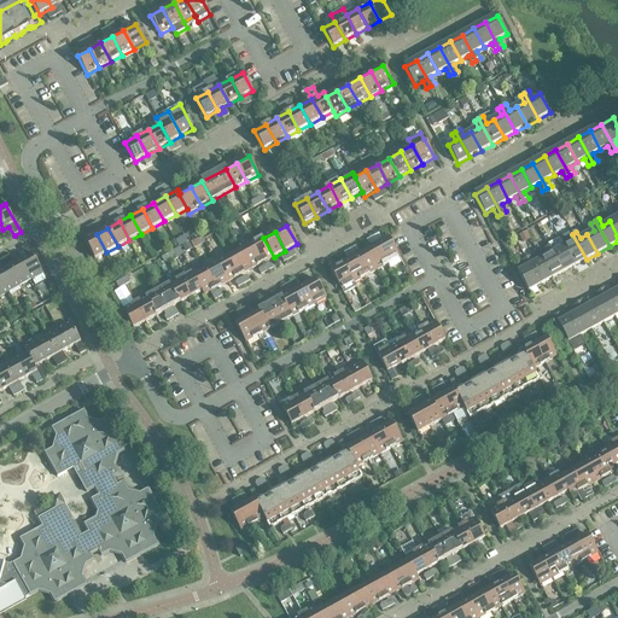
[(106,252),(97,234),(85,240),(94,260),(106,252)]
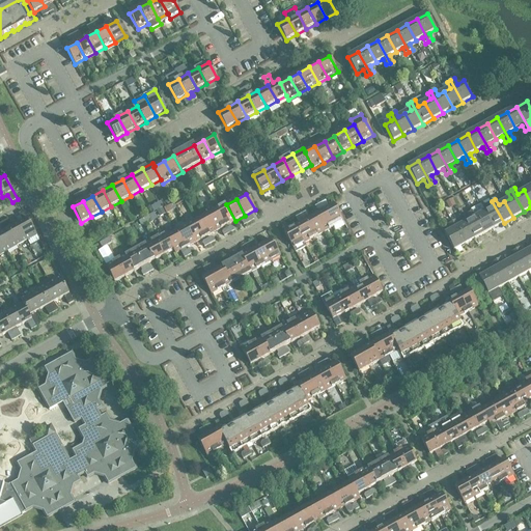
[(343,222),(335,205),(328,208),(327,206),(328,204),(326,201),(320,204),(323,208),(325,212),(333,227),(343,222)]
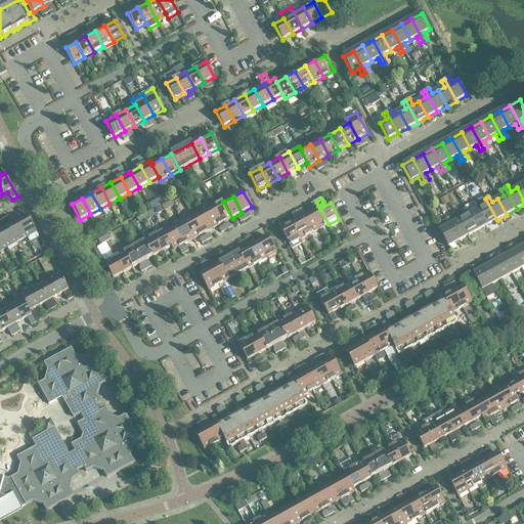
[(497,220),(485,199),(481,201),(484,206),(478,210),(487,225),(497,220)]
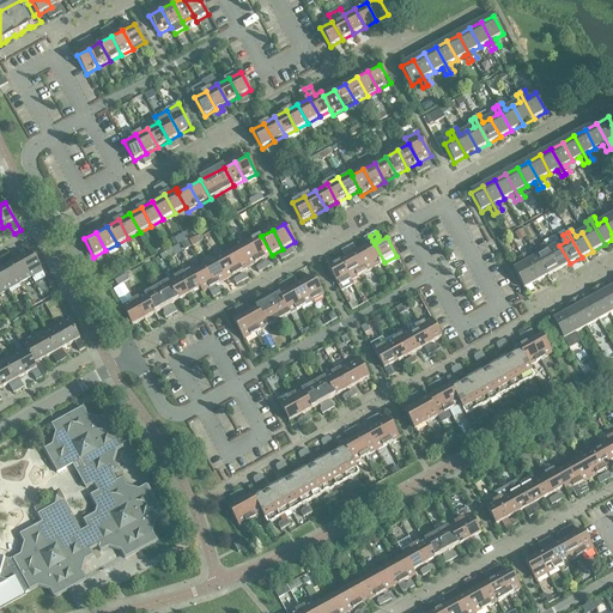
[(272,255),(261,236),(250,243),(260,261),(272,255)]
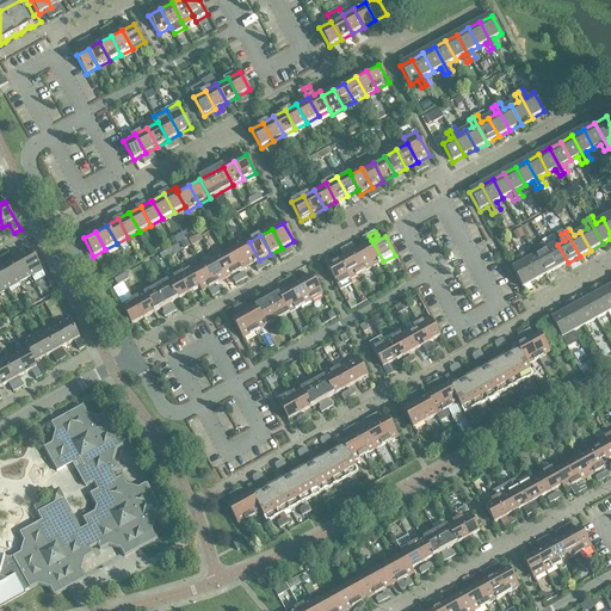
[(568,263),(557,245),(551,248),(547,241),(543,244),(557,270),(568,263)]
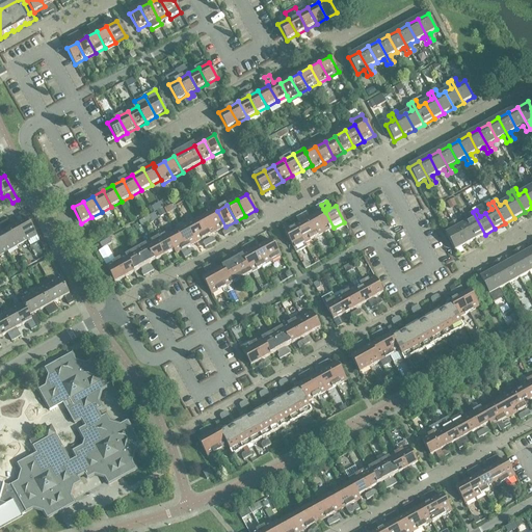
[(225,227),(217,211),(207,216),(216,233),(225,227)]
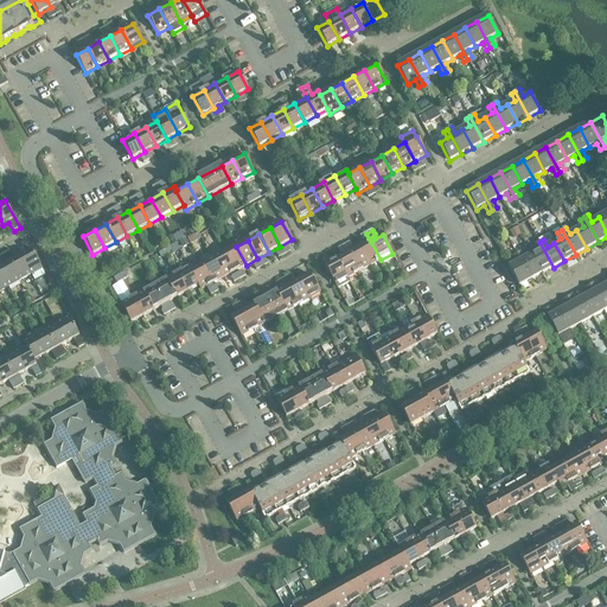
[(43,269),(27,242),(21,244),(26,254),(20,257),(31,275),(43,269)]
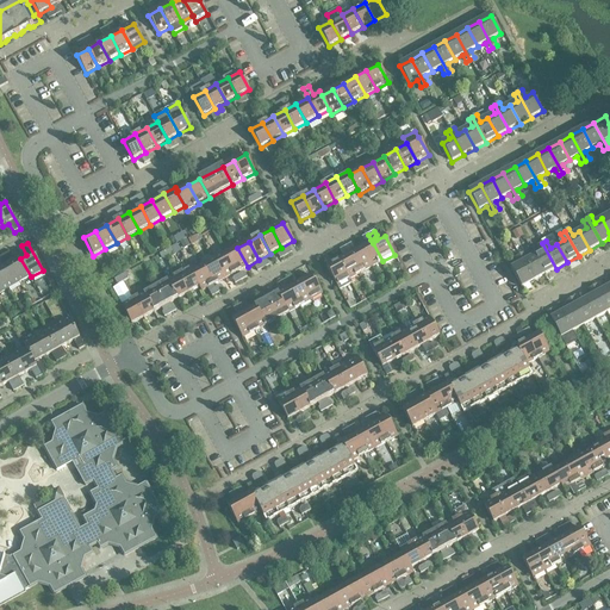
[(372,267),(361,249),(354,253),(353,250),(354,247),(352,243),(346,247),(350,255),(360,274),(372,267)]
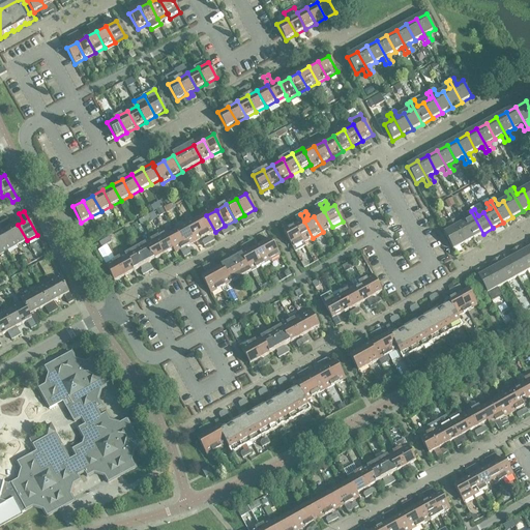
[(332,227),(324,211),(314,216),(323,232),(332,227)]
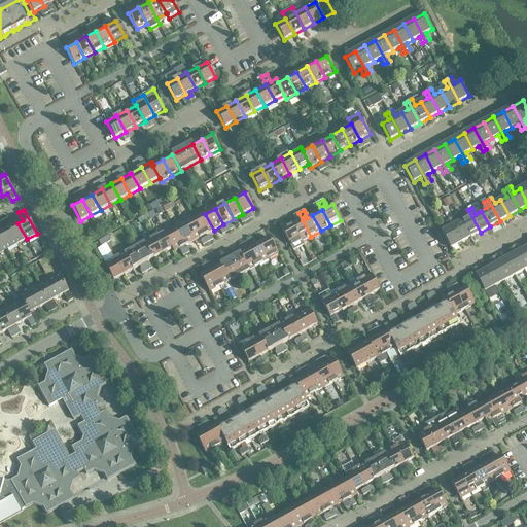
[(481,233),(468,210),(464,212),(467,218),(462,221),(470,238),(481,233)]
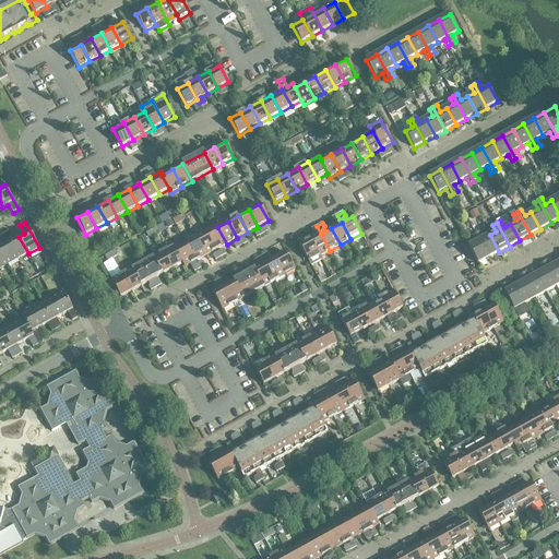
[(330,251),(321,234),(317,226),(311,229),(313,233),(316,234),(317,236),(310,239),(320,257),(330,251)]
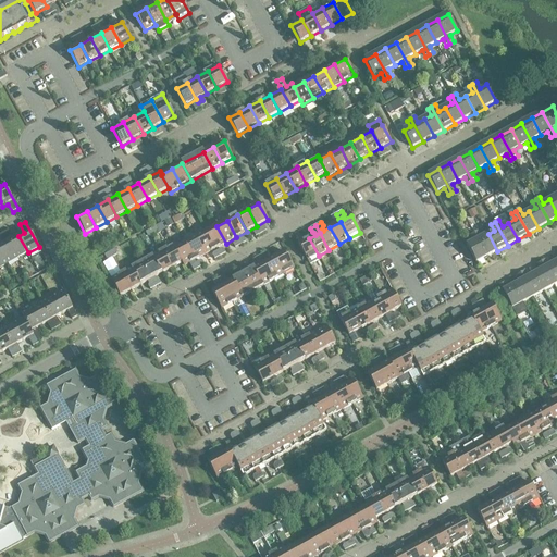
[(226,244),(217,226),(207,232),(215,249),(226,244)]
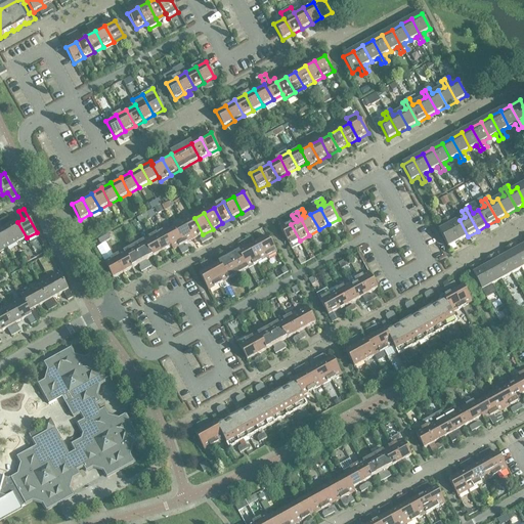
[(27,237),(17,222),(12,224),(8,217),(3,219),(16,244),(27,237)]
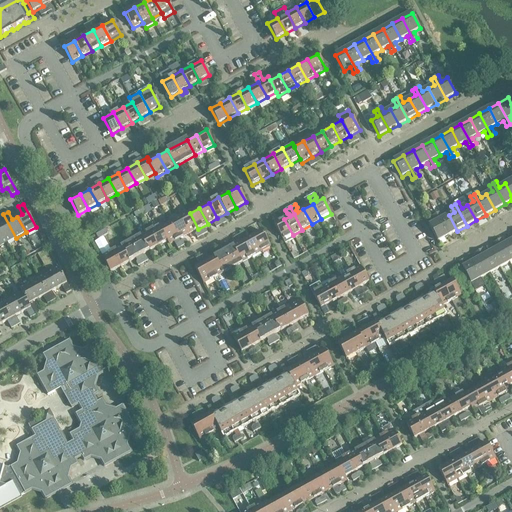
[(198,229),(190,213),(180,218),(189,234),(198,229)]
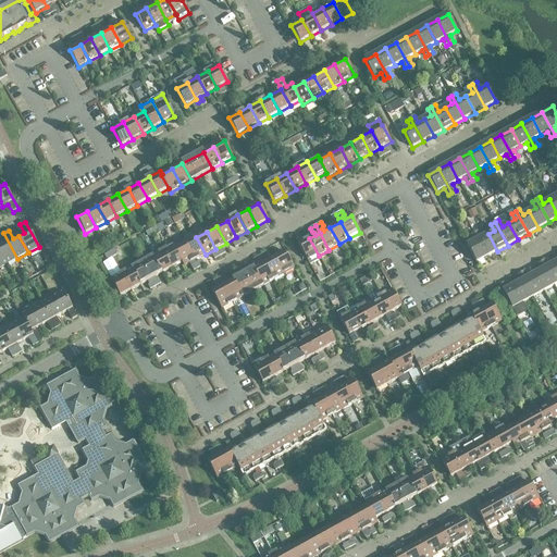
[(497,251),(489,234),(482,237),(478,232),(474,234),(487,257),(497,251)]
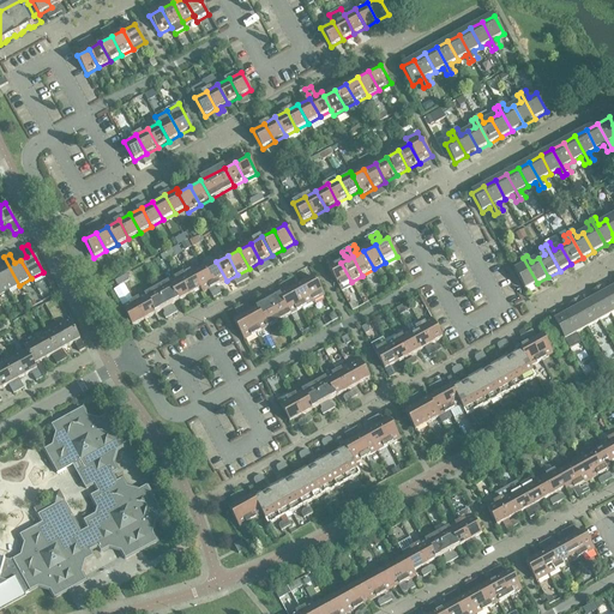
[(19,286),(4,257),(0,259),(0,262),(4,269),(0,271),(0,276),(8,292),(19,286)]
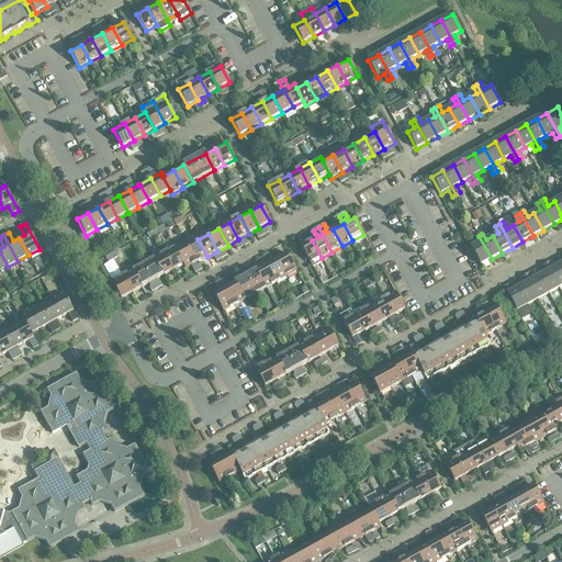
[(492,259),(479,236),(474,237),(478,244),(471,248),(481,265),(492,259)]
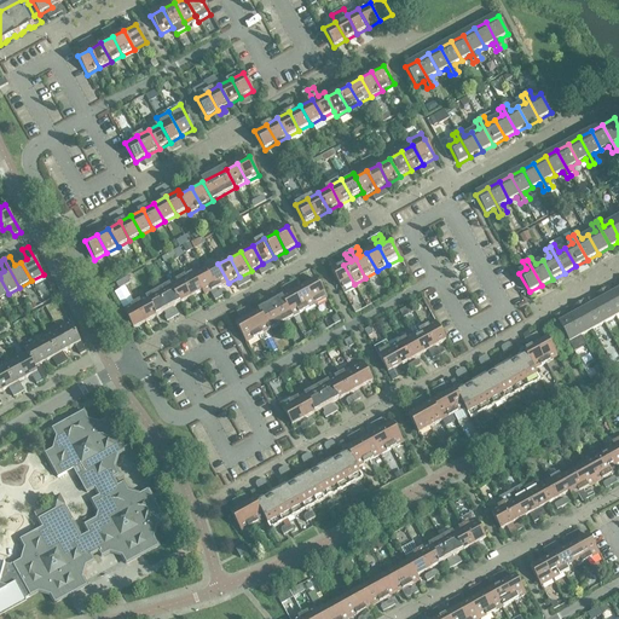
[(229,283),(218,264),(206,271),(217,289),(229,283)]
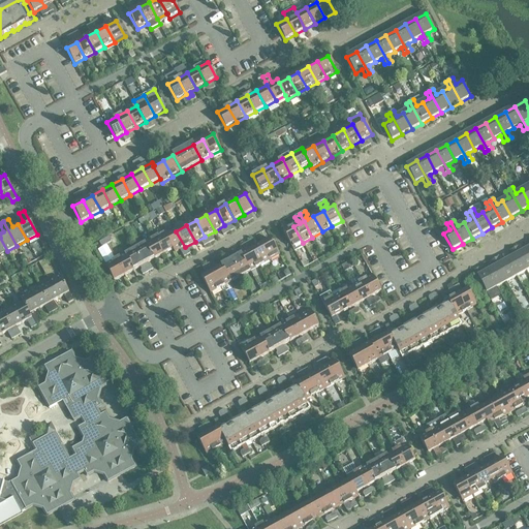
[(303,243),(293,226),(283,232),(292,248),(303,243)]
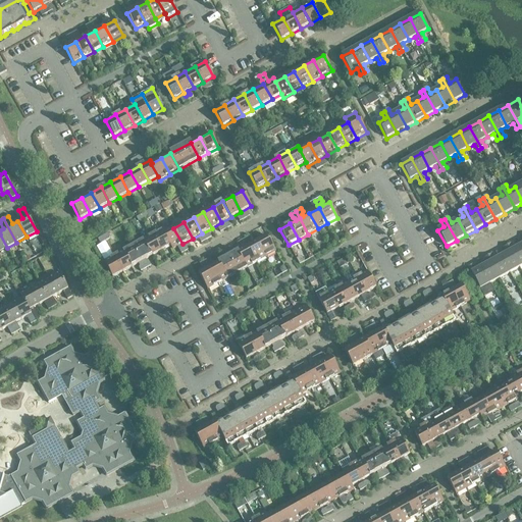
[(173,228),(164,233),(171,246),(170,246),(172,250),(183,244),(173,228)]
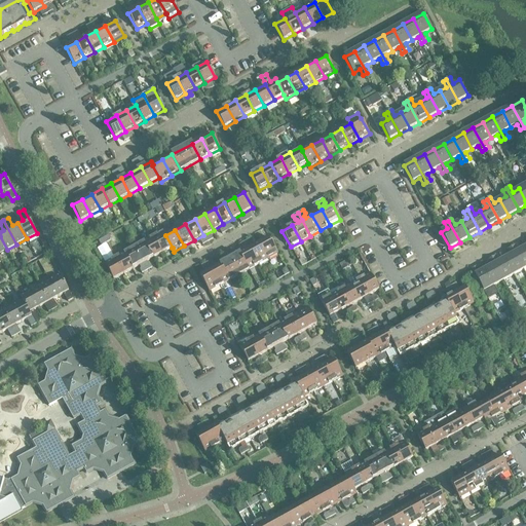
[(173,248),(165,235),(163,231),(153,237),(162,253),(172,248),(173,248)]
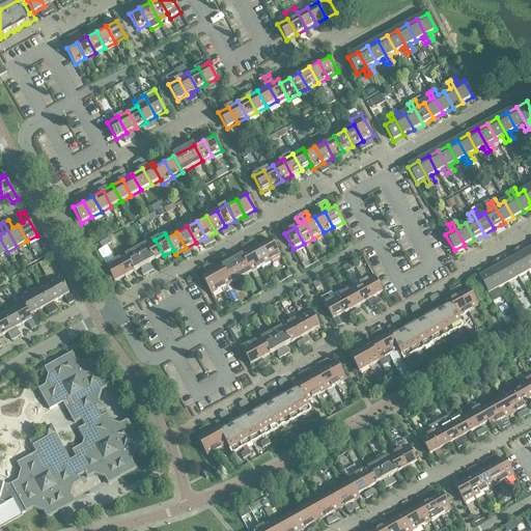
[(164,255),(155,240),(146,245),(155,260),(164,255)]
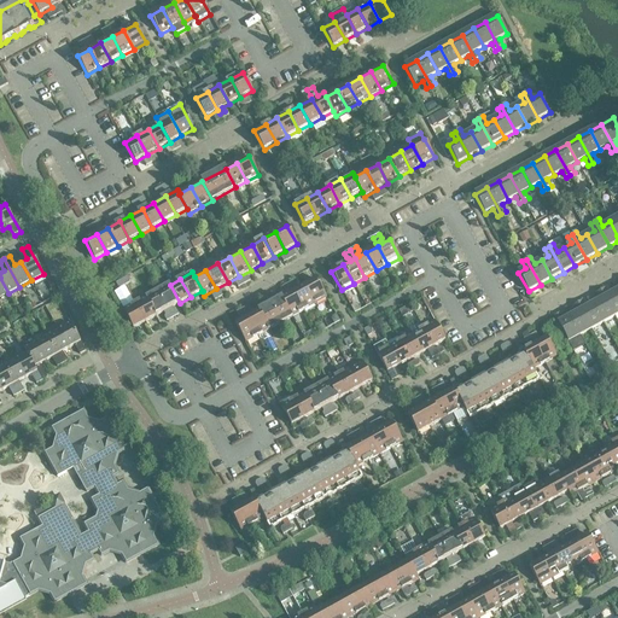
[(327,298),(316,279),(304,286),(315,305),(327,298)]
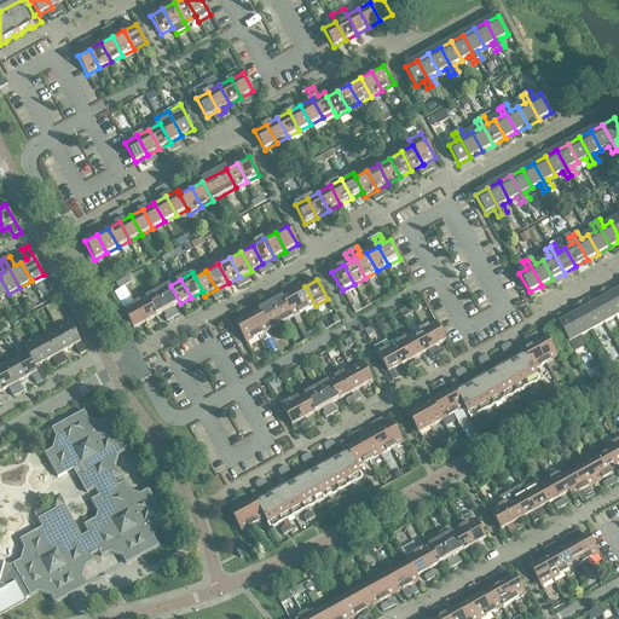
[(180,304),(171,285),(146,298),(157,317),(180,304)]
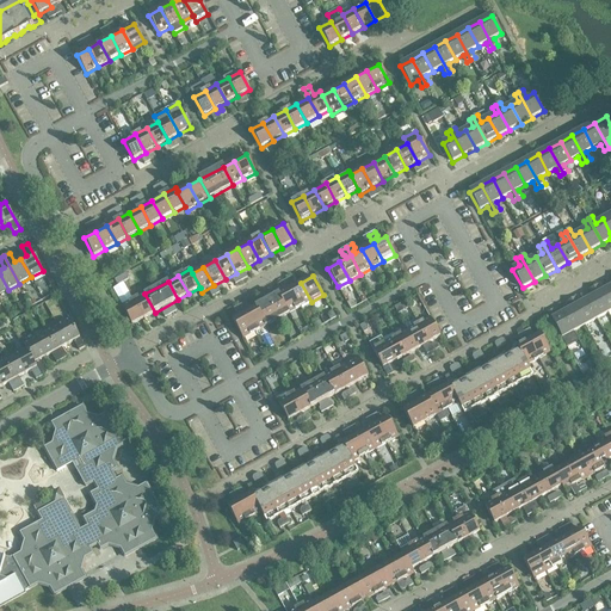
[(312,302),(301,283),(290,289),(300,308),(312,302)]
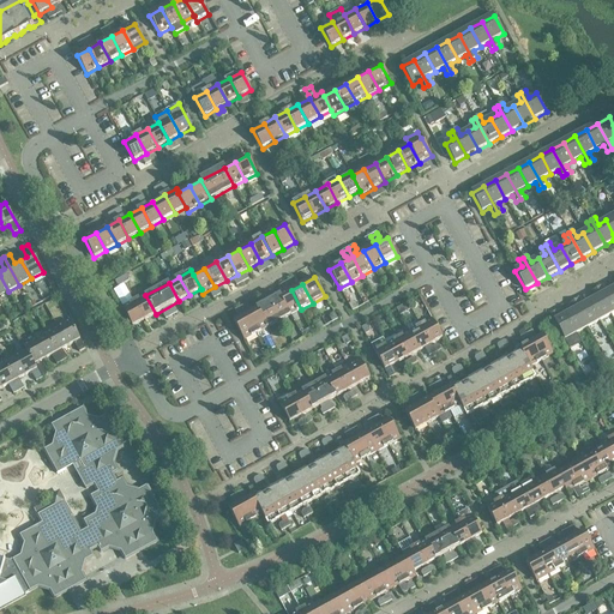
[(613,312),(613,294),(612,290),(605,294),(601,287),(596,289),(611,315),(613,312)]
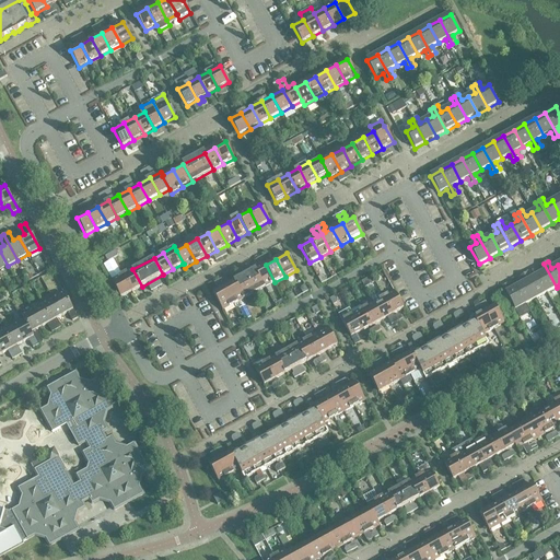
[(557,288),(544,264),(540,266),(544,272),(537,276),(547,293),(557,288)]
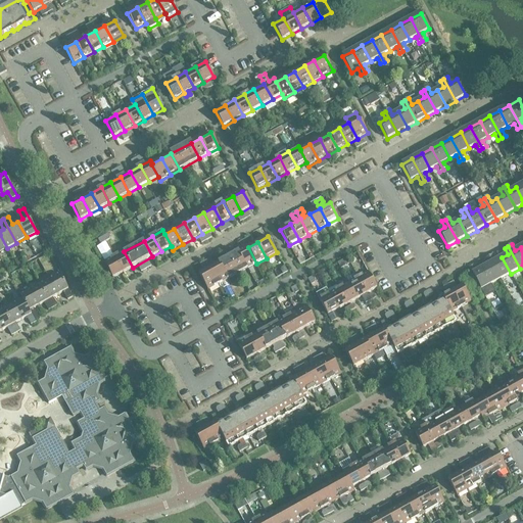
[(256,264),(248,247),(238,252),(247,269),(256,264)]
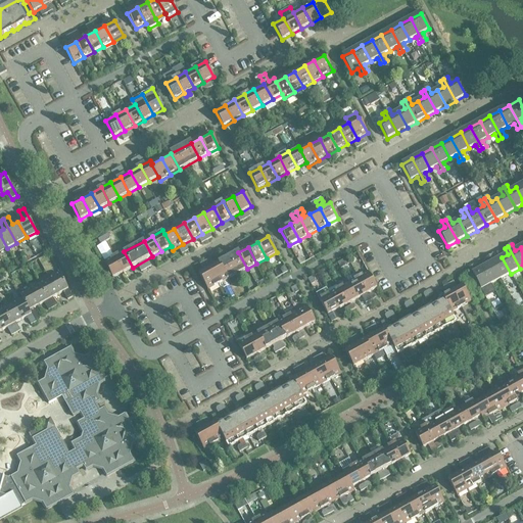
[(133,268),(124,251),(114,256),(123,273),(133,268)]
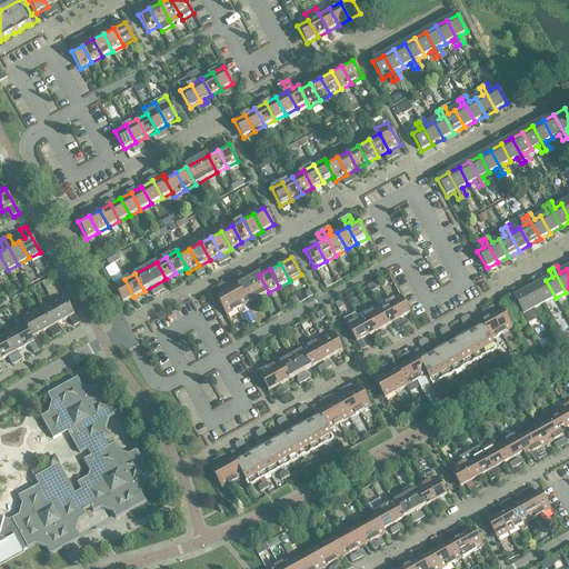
[(269,292),(259,275),(238,287),(248,305),(269,292)]
